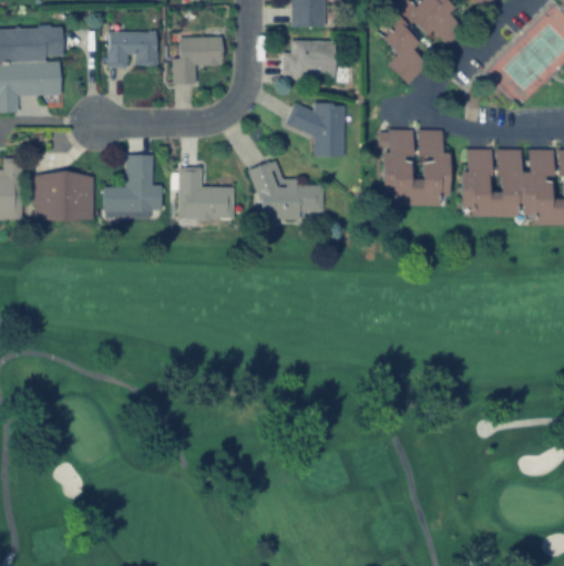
[(290,0),(291,27),(326,27),(325,0),(290,0)]
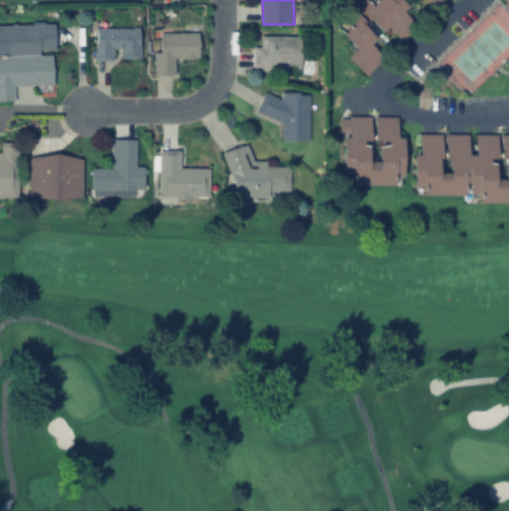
[(443,0),(436,7),(429,0),(407,0),(412,5),(407,10),(420,23),(403,40),(390,27),(386,31),(374,18),(369,23),(381,36),(375,42),(388,55),(369,74),(351,57),(361,48),(347,34),(353,27),(348,21),(361,9),(355,3),(358,0),(369,0),(375,6),(381,0),(443,0)]
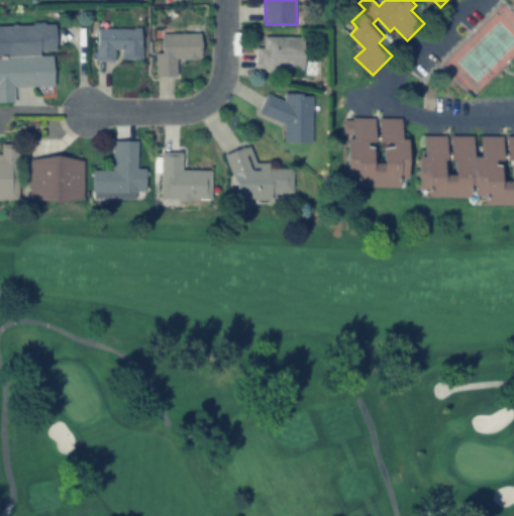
[(57,26),(0,26),(0,103),(15,103),(15,88),(56,87),(55,52),(57,52),(57,26)]
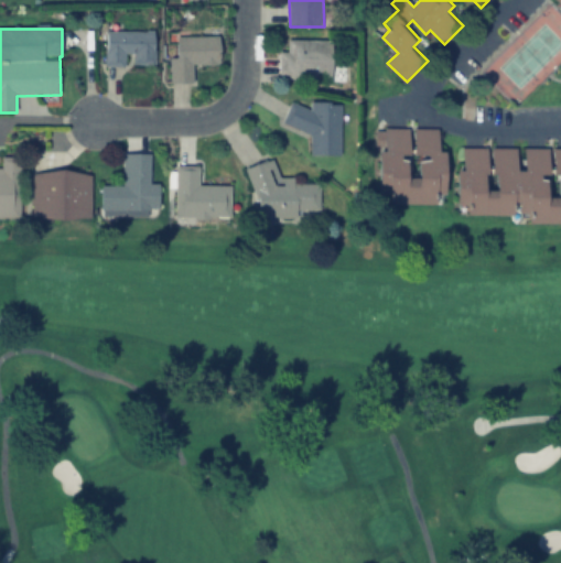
[(107,67),(127,67),(127,56),(135,56),(135,67),(157,67),(157,32),(107,32),(107,67)]
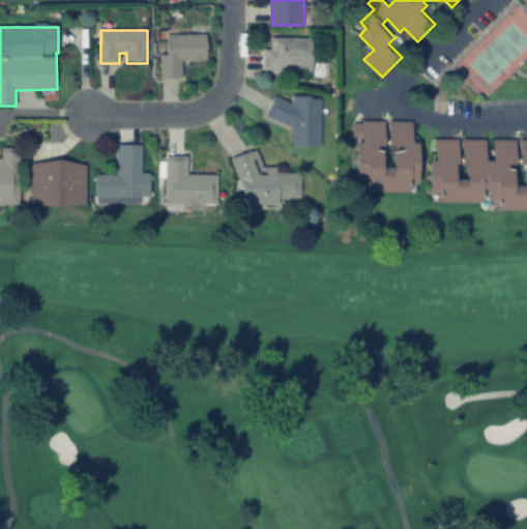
[(160,56),(160,79),(183,79),(183,61),(208,61),(208,34),(168,34),(168,56),(160,56)]
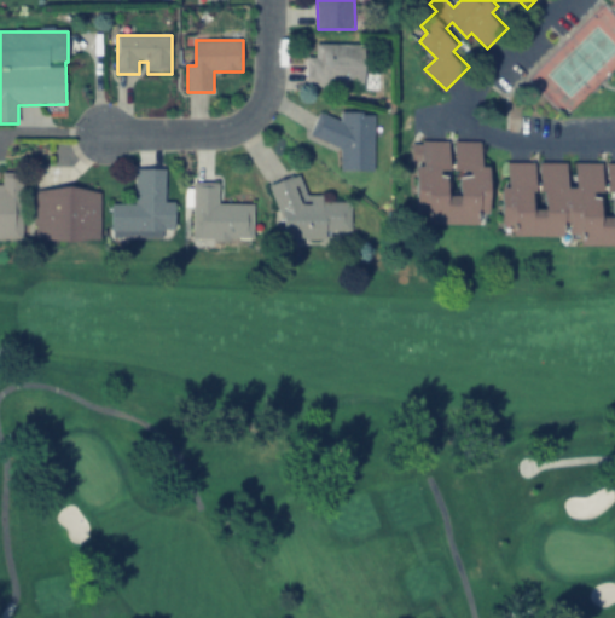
[(318,57),(308,57),(308,85),(366,86),(367,44),(318,44),(318,57)]
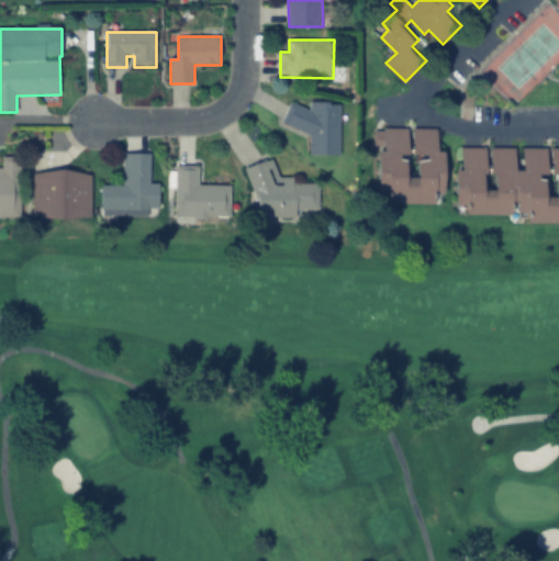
[(341,155),(342,103),(311,102),(311,105),(287,105),(287,128),(312,128),(312,155),(341,155)]
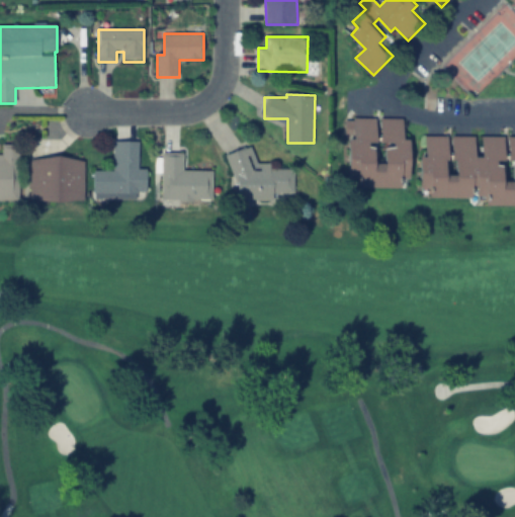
[(377,169),(385,169),(385,148),(396,148),(395,142),(383,142),(383,117),(405,117),(405,138),(411,138),(411,177),(404,177),(404,185),(358,186),(358,176),(352,176),(351,115),(378,115),(378,142),(370,142),(370,148),(376,148),(377,169)]
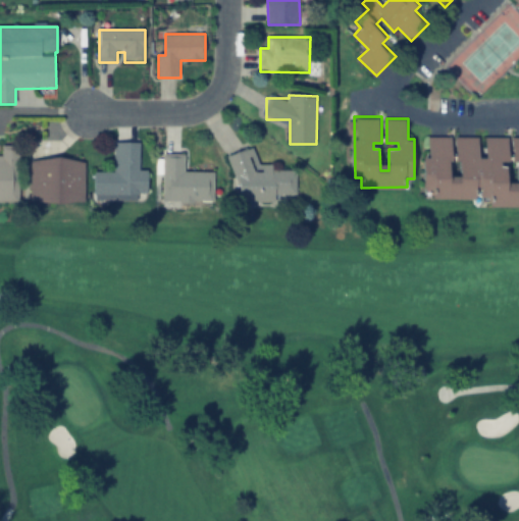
[(430,136),(454,136),(453,160),(451,160),(450,174),(461,174),(461,160),(459,160),(459,136),(480,136),(480,157),(489,157),(490,136),(511,137),(510,161),(503,161),(503,166),(509,166),(509,180),(518,181),(518,161),(518,137),(518,204),(482,204),(482,197),(430,196),(430,189),(425,189),(425,156),(430,156),(430,136)]
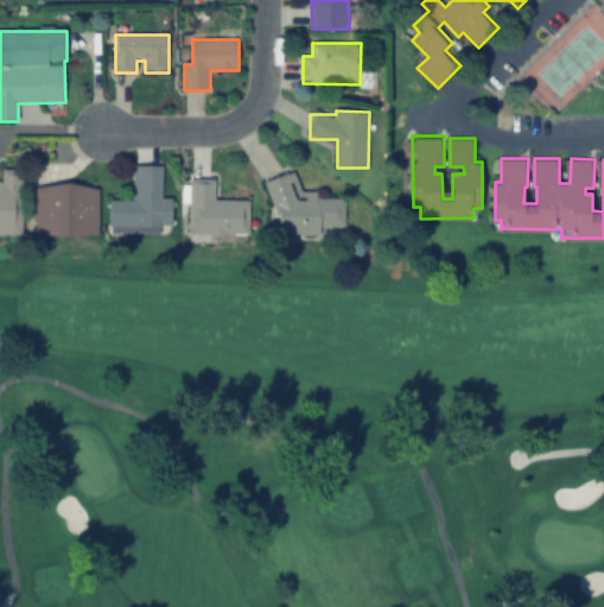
[(110,201),(110,233),(173,233),(173,200),(163,200),(163,166),(134,166),(134,201),(110,201)]
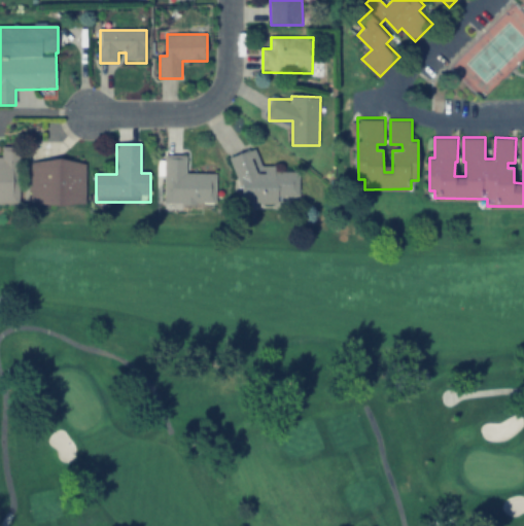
[(0,205),(21,205),(20,147),(2,147),(2,156),(0,156),(0,205)]
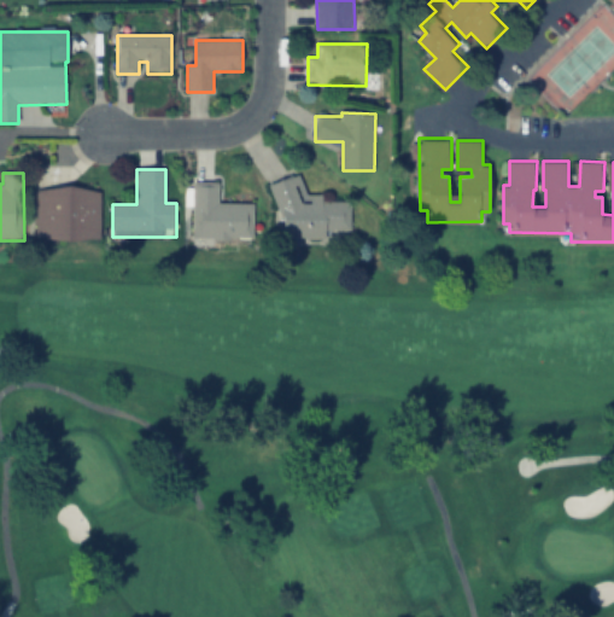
[(279,180),(279,239),(351,239),(351,202),(326,202),(326,197),(303,197),(303,180),(279,180)]
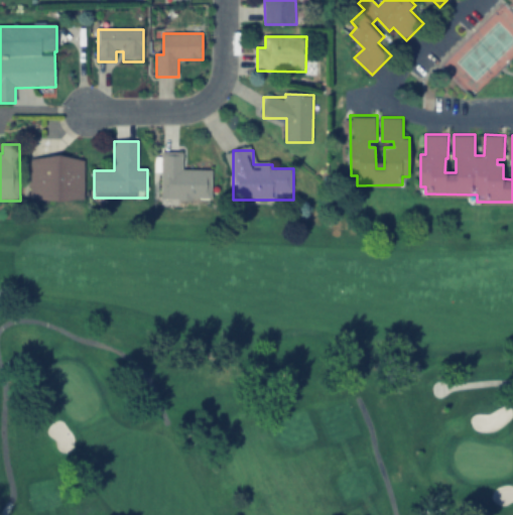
[(213,201),(213,170),(183,170),(183,153),(162,152),(161,201),(213,201)]
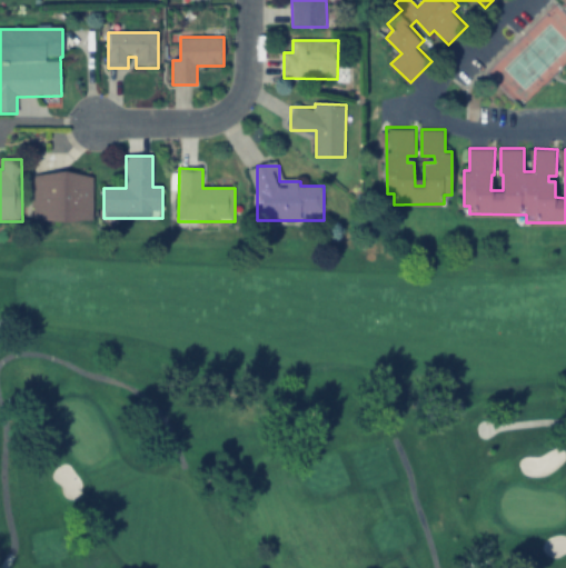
[(33,221),(92,222),(93,175),(35,173),(33,221)]
